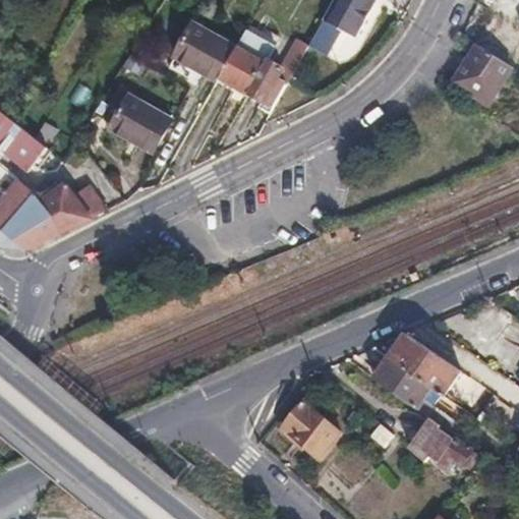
[(330,0),(323,14),(341,26),(354,34),(373,0),(330,0)]
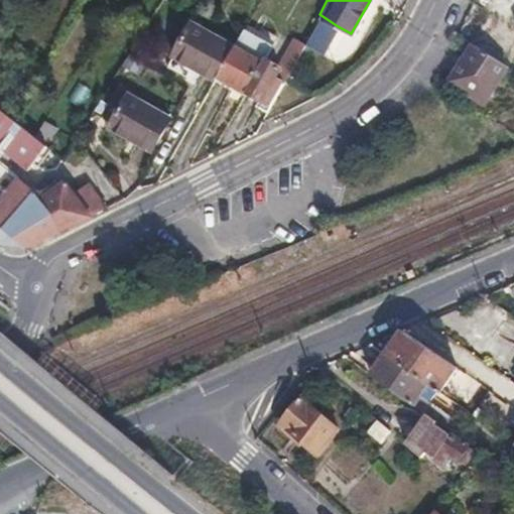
[(513,1),(503,20),(513,25),(513,1)]
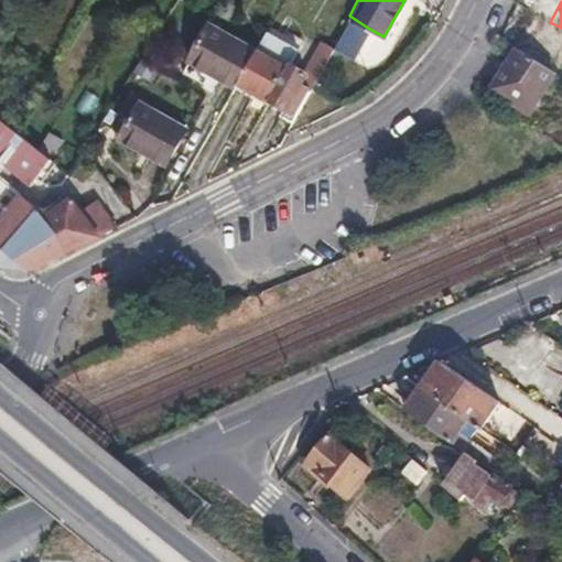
[(336,40),(333,45),(354,57),(369,29),(349,15),(336,40)]
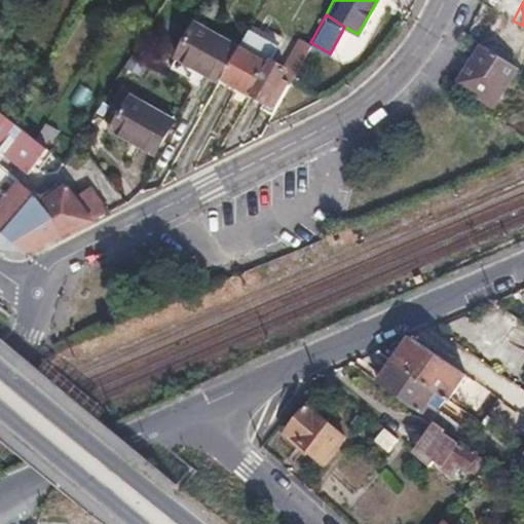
[(523,29),(507,19),(493,41),(523,60),(523,29)]
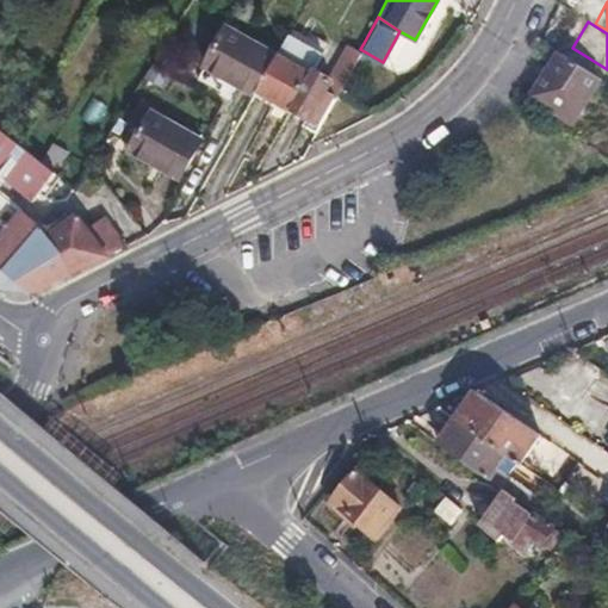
[(205,64),(254,91),(255,88),(275,55),(225,28),(205,64)]
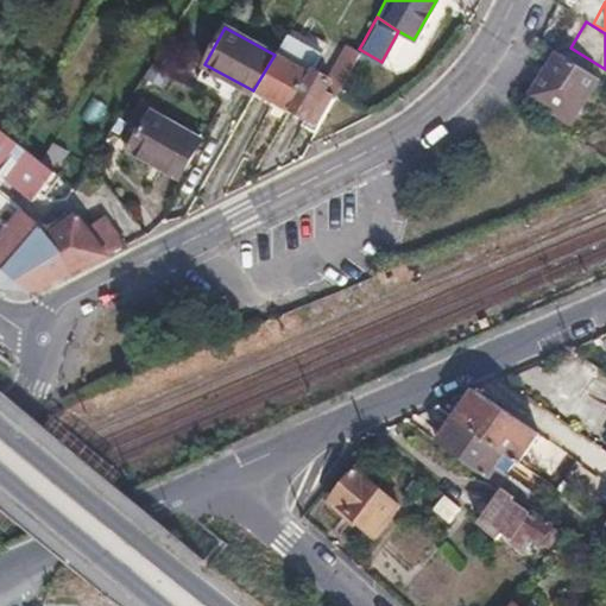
[(275,54),(308,73),(311,68),(322,46),(289,27),(275,54)]
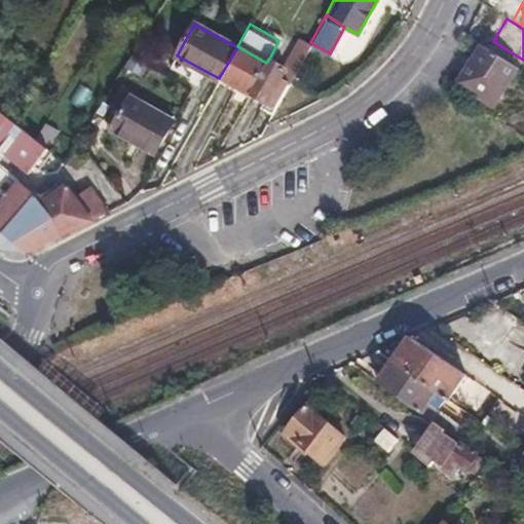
[(266,63),(250,91),(275,106),(291,77),(310,42),(313,37),(303,31),(285,66),(269,59),(266,63)]
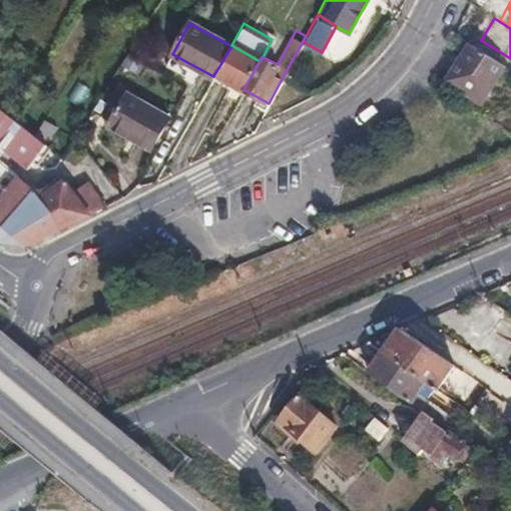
[(502,63),(470,42),(447,79),(479,100),(502,63)]
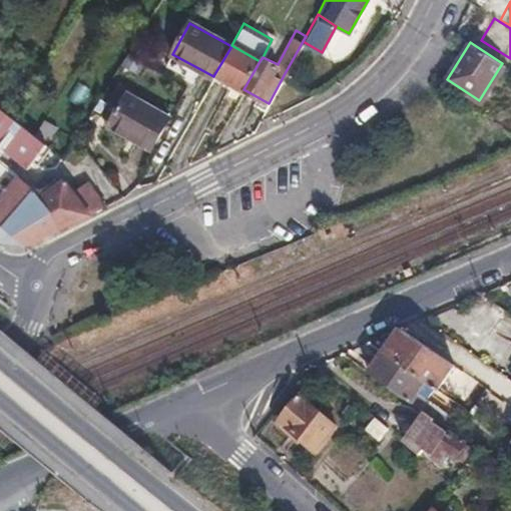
[(214,74),(243,89),(260,61),(231,45),(231,46),(214,74)]
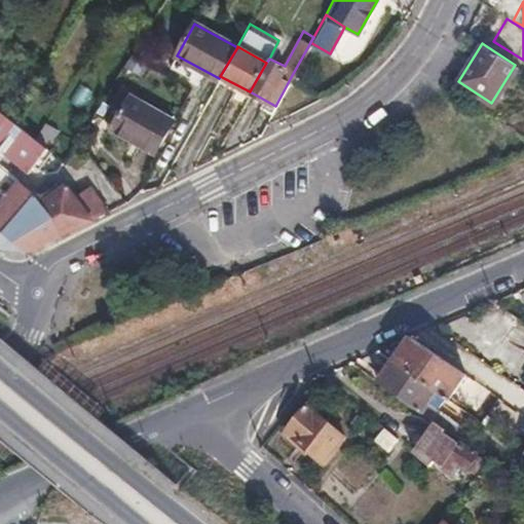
[(112,126),(154,151),(173,119),(129,95),(112,126)]
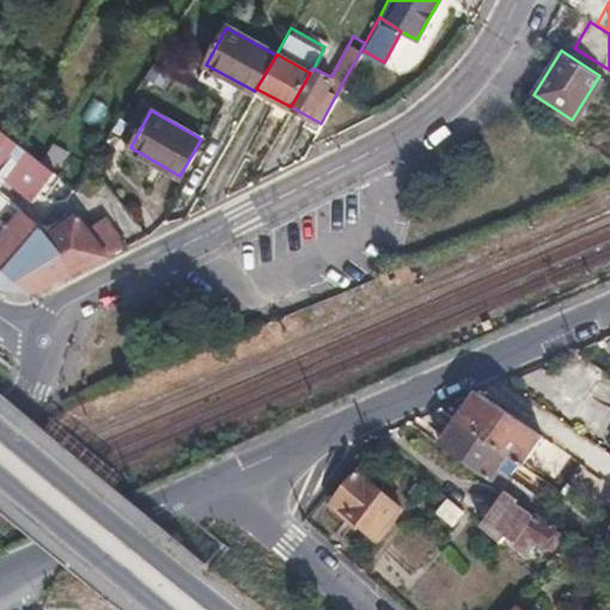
[(0,292),(2,293),(20,293),(74,269),(126,244),(105,219),(86,231),(77,217),(50,235),(18,208),(28,197),(30,200),(38,190),(50,200),(65,199),(73,187),(41,160),(19,145),(0,129),(0,292)]
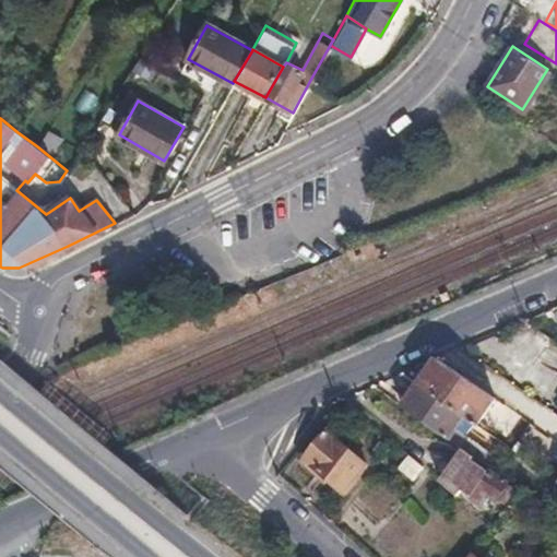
[(435,356),(400,371),(418,383),(462,415),(473,423),(492,395),(435,356)]
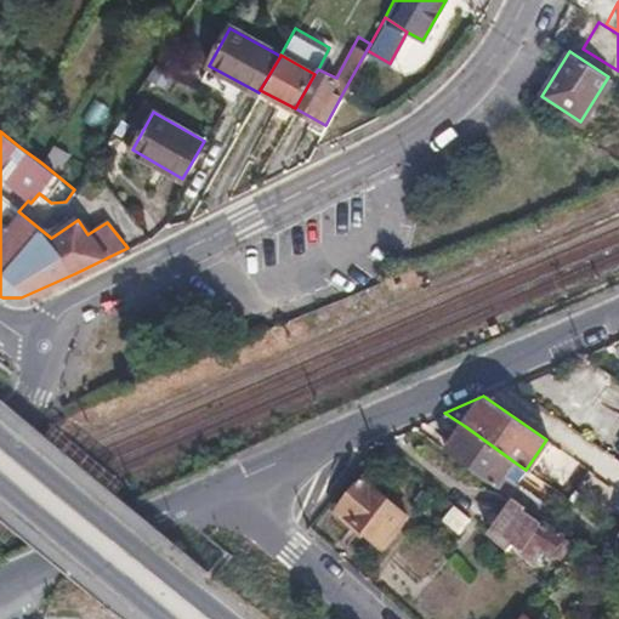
[(514,461),(465,426),(446,450),(495,486),(514,461)]
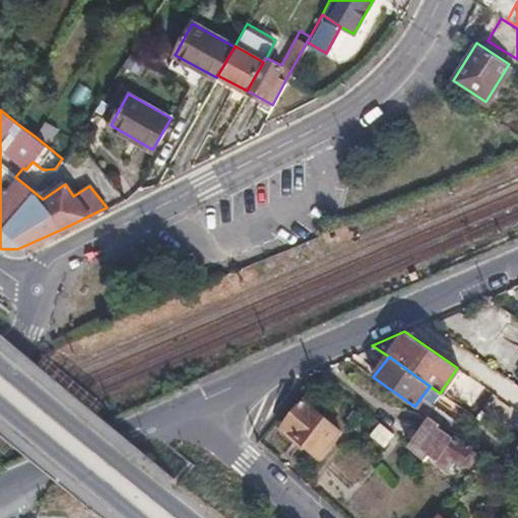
[(440,393),(430,386),(414,406),(426,414),(440,393)]
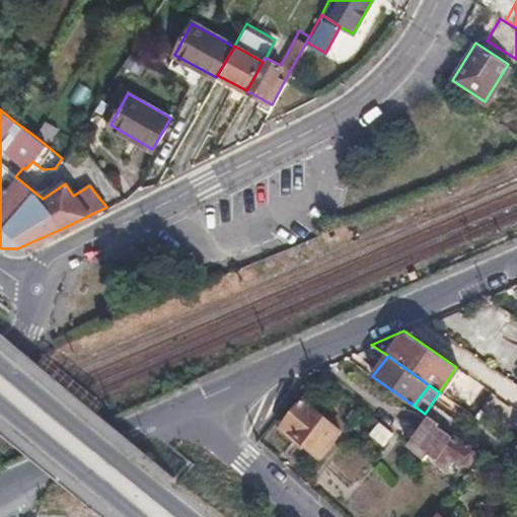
[(339,432),(303,400),(282,425),(316,456),(339,432)]
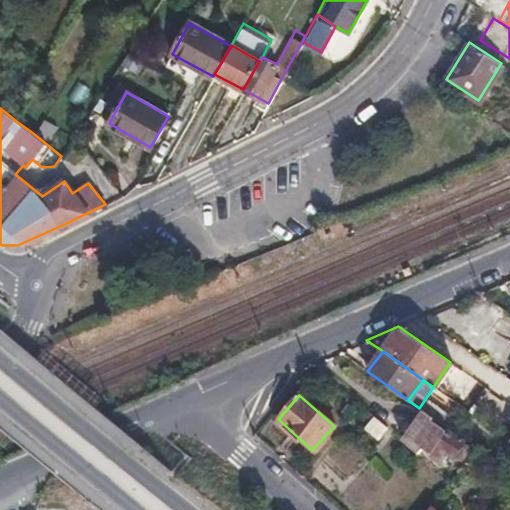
[(509,413),(504,409),(500,414),(509,421),(509,413)]
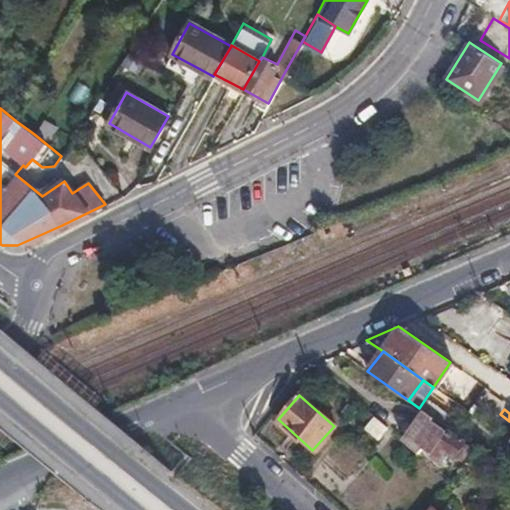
[(399,440),(415,454),(420,448),(437,461),(444,452),(456,461),(466,447),(429,421),(431,417),(421,410),(399,440)]
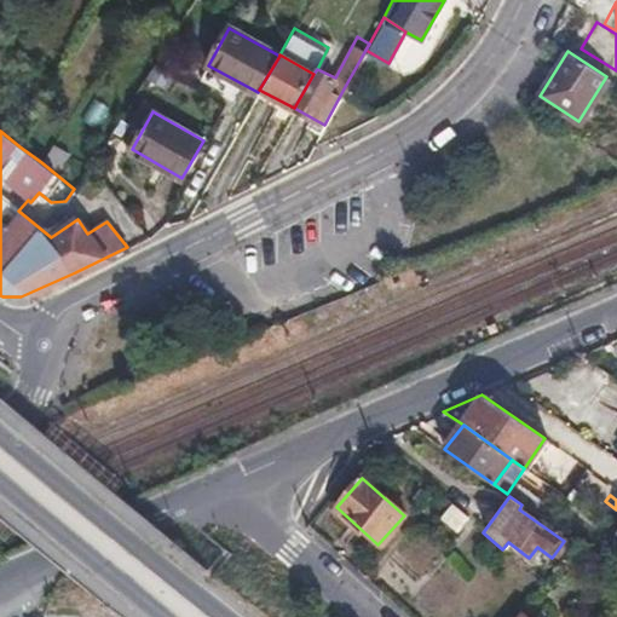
[(463,515),(448,502),(437,515),(453,530),(463,515)]
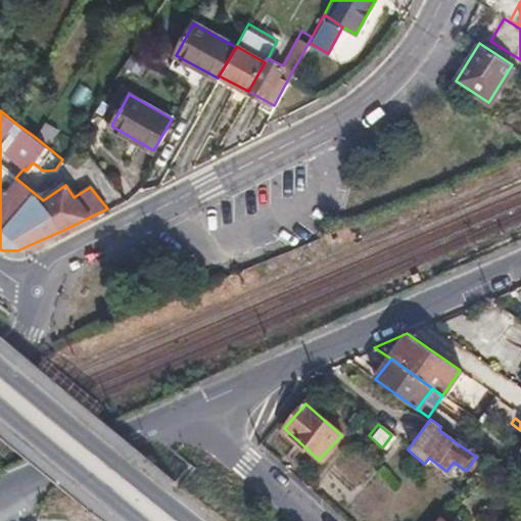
All buildings are outlined.
